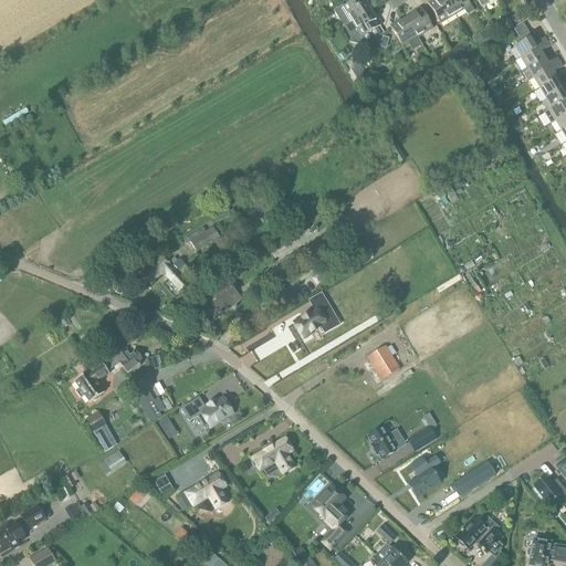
[(366,1),(365,0),(352,0),(341,7),(342,8),(336,11),(344,25),(343,25),(344,27),(350,22),(350,23),(369,12),(364,2),(366,1)]
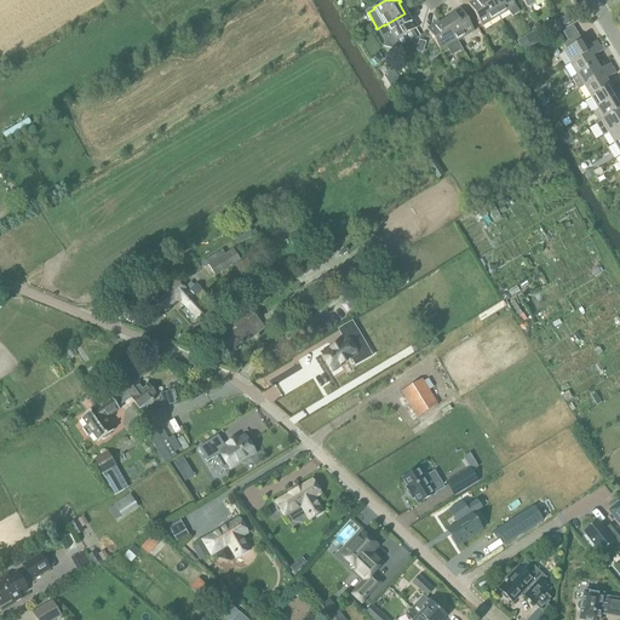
[(498,17),(487,0),(477,0),(475,1),(474,0),(472,0),(466,4),(481,27),(498,17)]
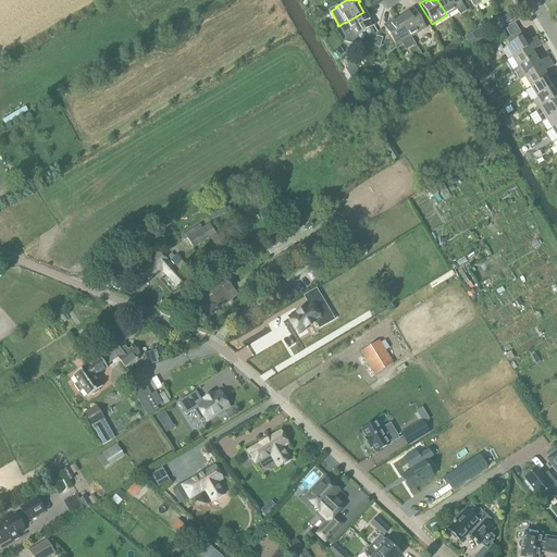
[(437,0),(447,15),(456,10),(459,15),(466,11),(458,0),(437,0)]
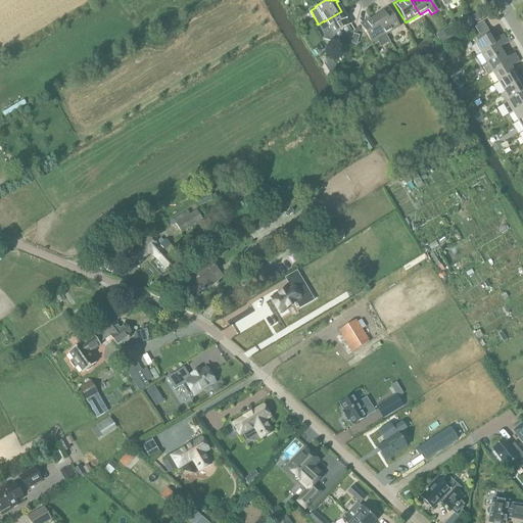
[(374,17),(384,35),(398,27),(387,7),(381,11),(382,12),(374,17)]
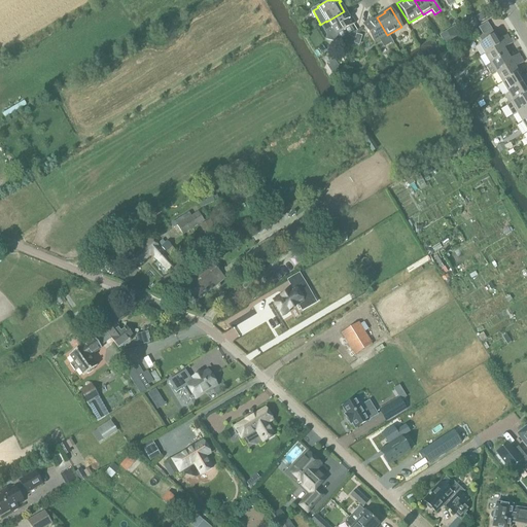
[(348,19),(344,11),(326,22),(335,35),(345,29),(346,28),(353,24),(354,23),(350,18),(348,19)]
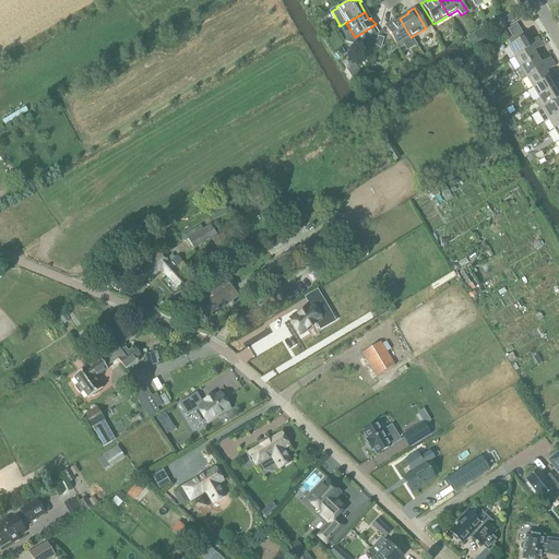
[(383,26),(388,32),(382,35),(384,39),(390,36),(396,47),(411,37),(400,19),(391,24),(390,22),(383,26)]
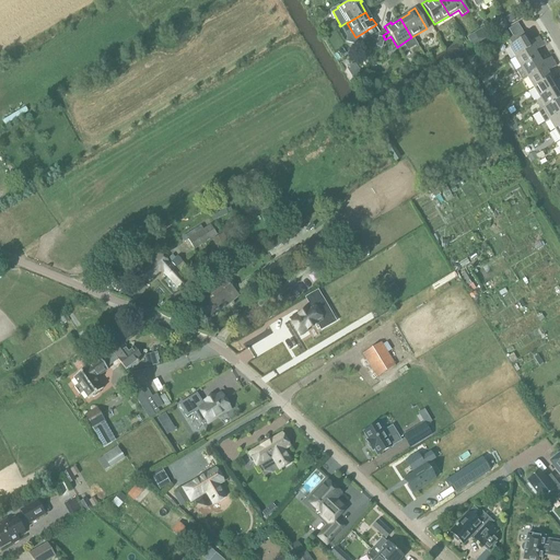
[(474,34),(479,43),(489,37),(483,28),(474,34)]
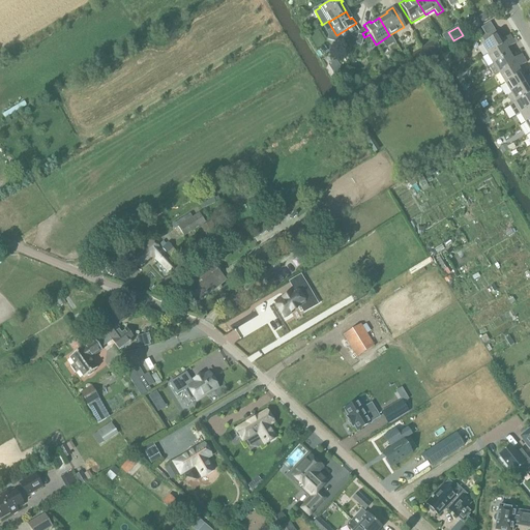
[(495,29),(481,37),(484,42),(481,45),(488,55),(512,39),(509,35),(501,40),(495,29)]
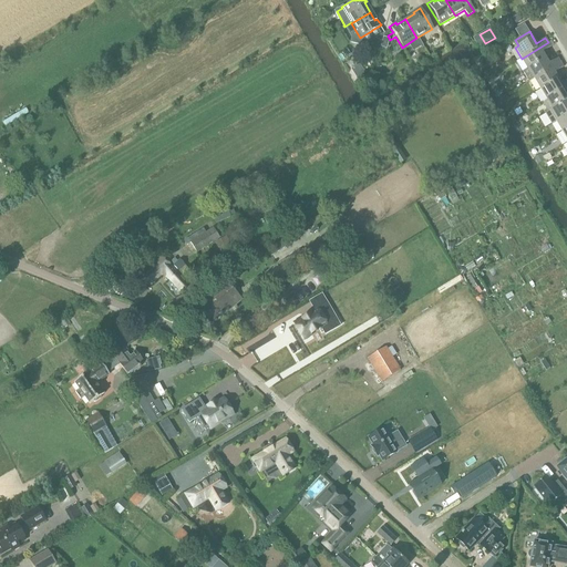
[(373,49),(380,51),(384,33),(375,39),(373,49)]
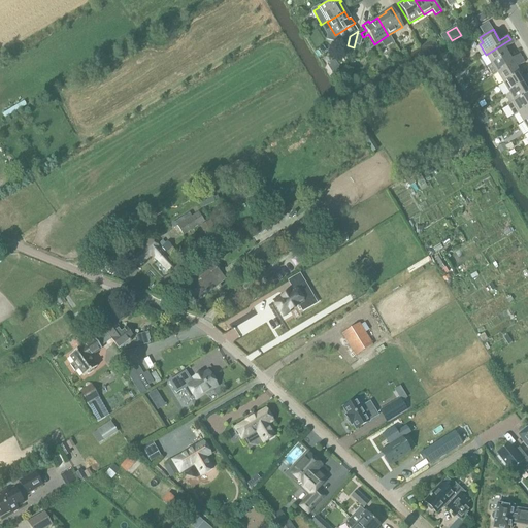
[(486,55),(481,58),(486,67),(487,67),(507,54),(504,48),(516,42),(514,38),(510,39),(486,55)]
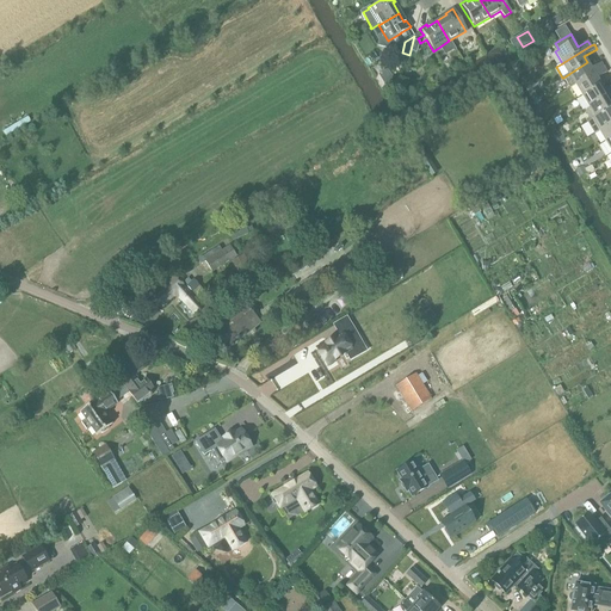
[(587,62),(563,78),(571,88),(575,85),(604,68),(602,63),(591,69),(587,62)]
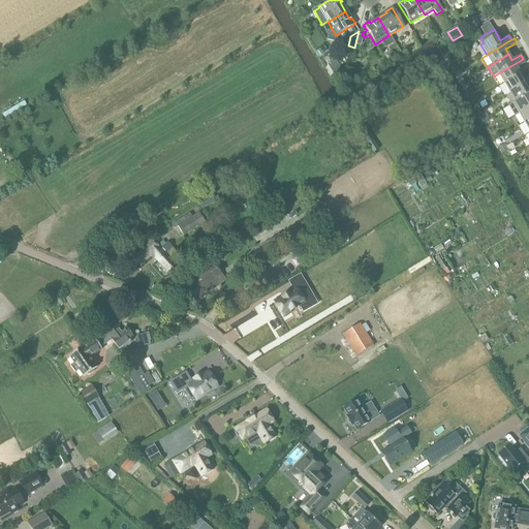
[(523,59),(498,73),(504,83),(520,73),(517,68),(526,63),(523,59)]
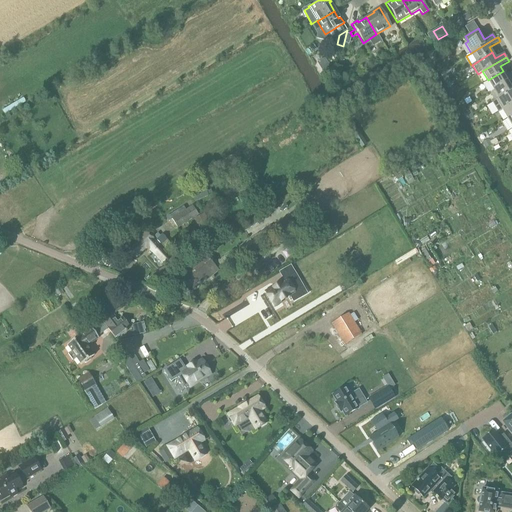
[(325,58),(317,63),(326,77),(334,72),(325,58)]
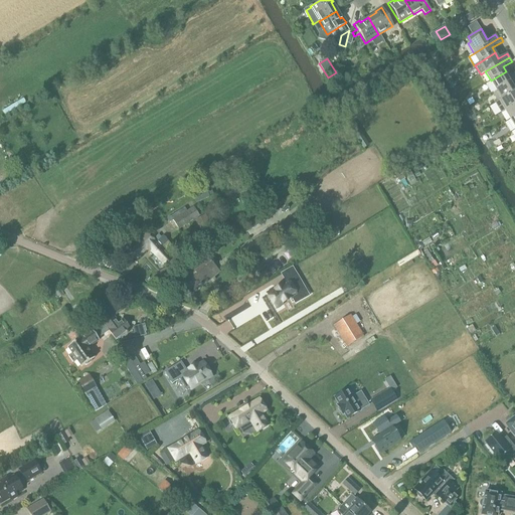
[(506,71),(491,80),(496,91),(514,78),(514,72),(510,76),(506,71)]
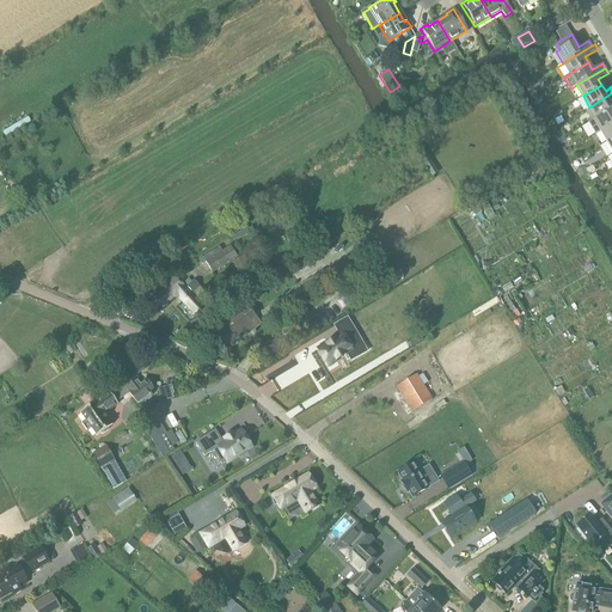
[(591,108),(586,111),(592,121),(611,109),(611,108),(611,102),(611,101),(611,99),(611,93),(589,108),(591,108)]
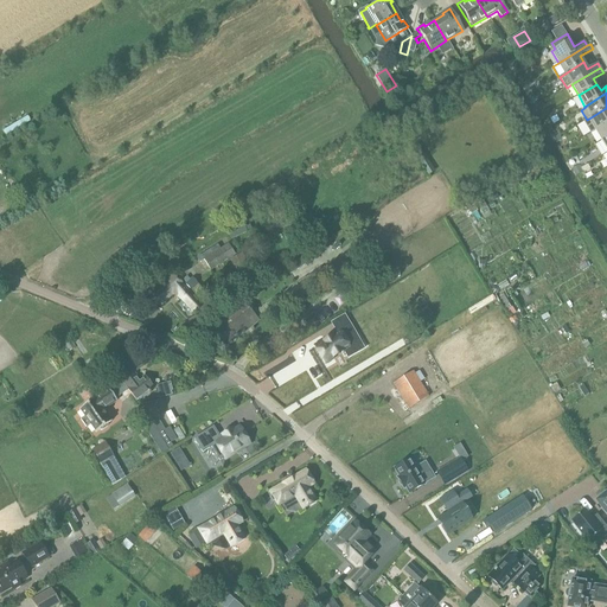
[(587,120),(585,121),(590,133),(595,131),(606,122),(606,107),(606,108),(587,120)]
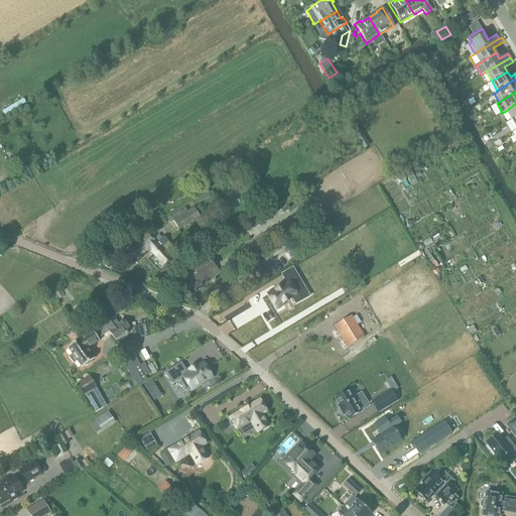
[(515,104),(506,111),(511,120),(515,117),(515,104)]
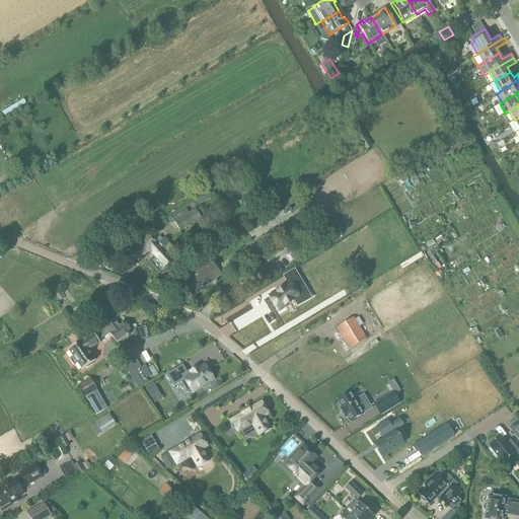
[(495,141),(490,144),(493,150),(498,147),(495,141)]
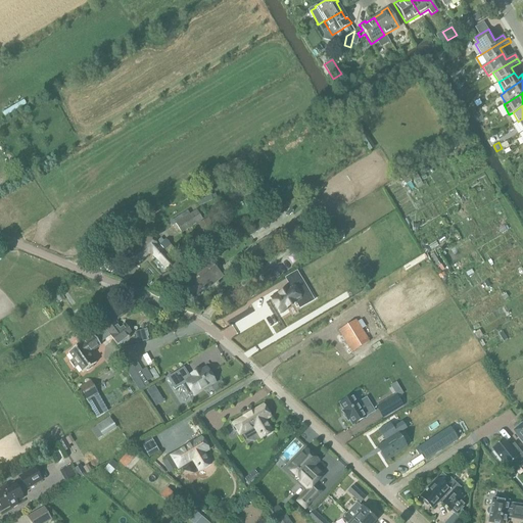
[(463,155),(462,153),(467,150),(463,143),(457,147),(450,150),(446,152),(450,158),(454,156),(456,159),(462,155),(463,155)]
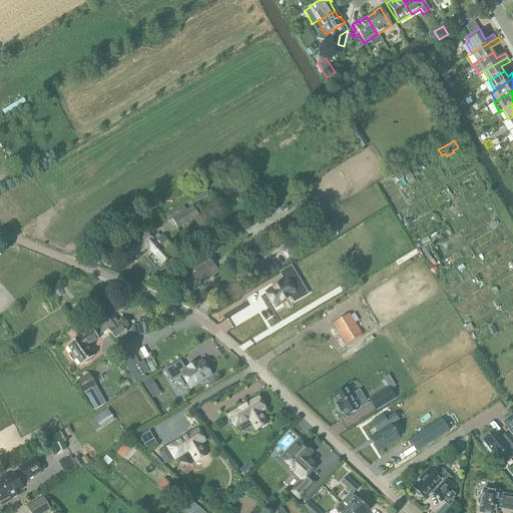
[(242,186),(244,189),(246,194),(251,200),(258,196),(253,189),(248,182),(242,186)]
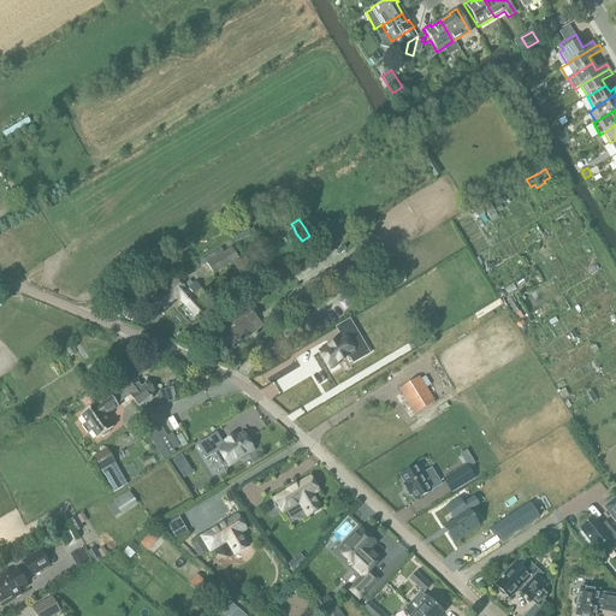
[(231,249),(223,254),(220,249),(200,262),(202,266),(207,264),(214,273),(237,260),(231,249)]
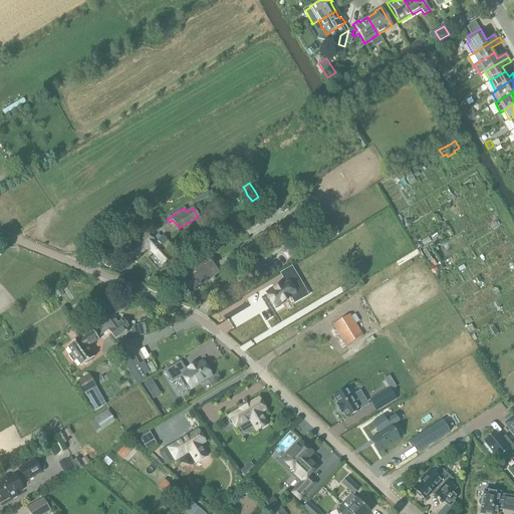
[(246,233),(267,218),(264,213),(243,227),(246,233)]
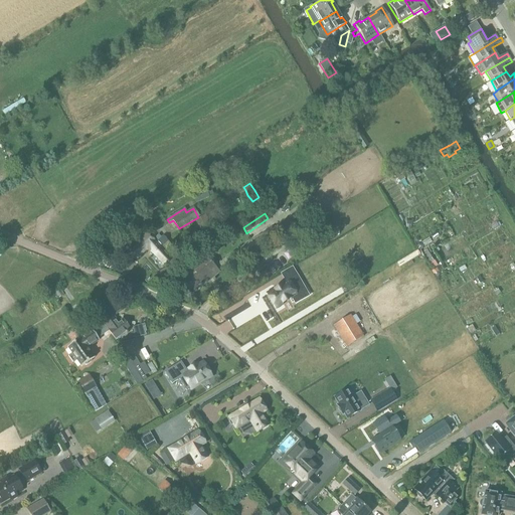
[(212,225),(205,214),(195,220),(201,232),(212,225)]
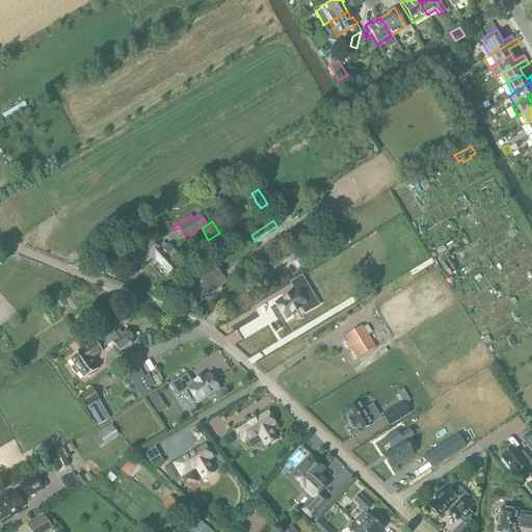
[(177,250),(174,248),(169,244),(169,243),(167,244),(161,238),(160,238),(157,241),(161,245),(164,248),(162,249),(164,251),(167,255),(169,257),(177,250)]
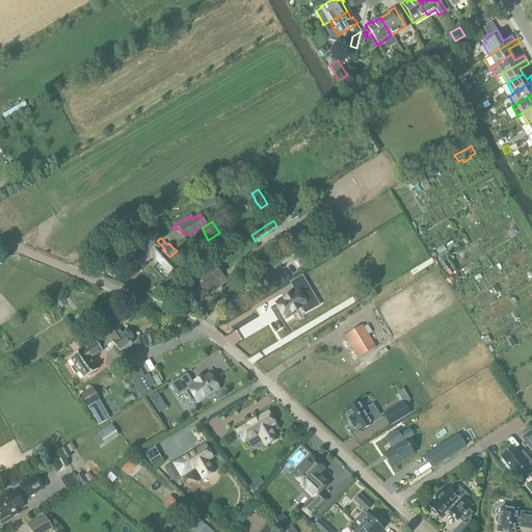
[(176,267),(152,241),(133,258),(140,267),(152,257),(152,258),(154,258),(158,263),(159,262),(160,263),(156,266),(165,276),(176,267)]
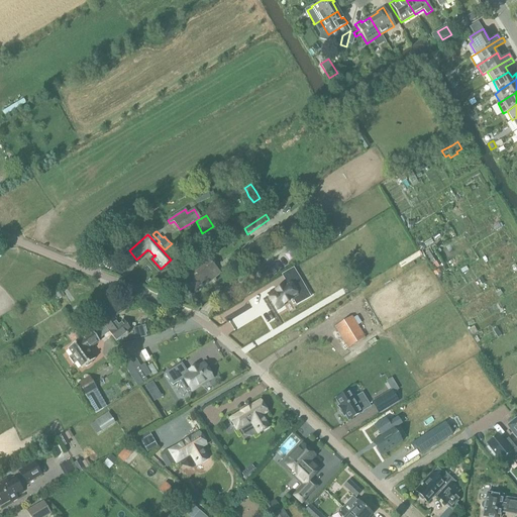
[(431,239),(424,243),(426,247),(433,242),(431,239)]
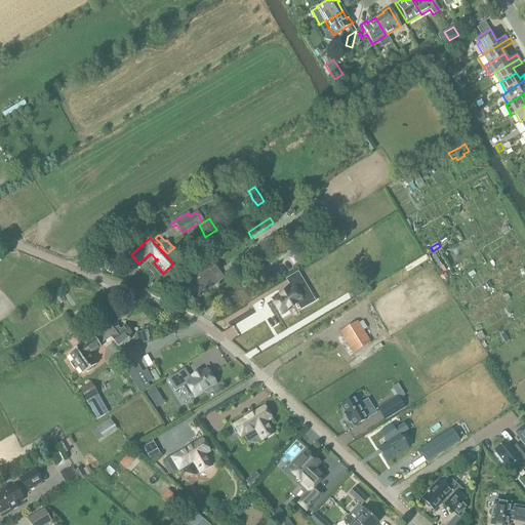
[(437,254),(433,257),(435,261),(439,269),(444,266),(437,254)]
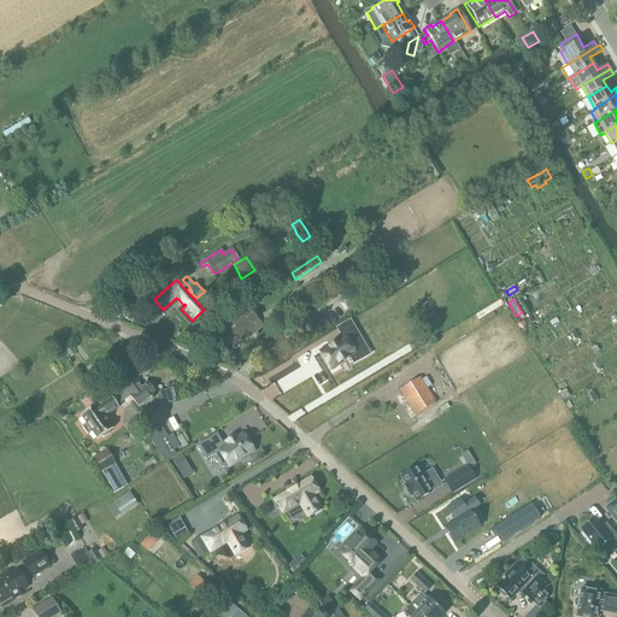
[(262,325),(256,319),(246,309),(218,334),(233,348),(246,336),(247,338),(262,325)]
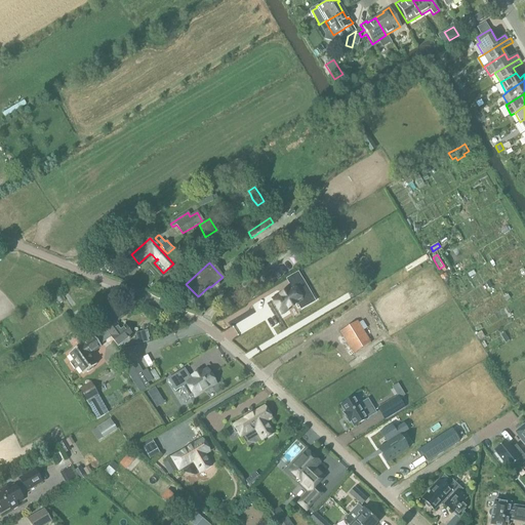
[(176,269),(169,274),(172,279),(179,274),(176,269)]
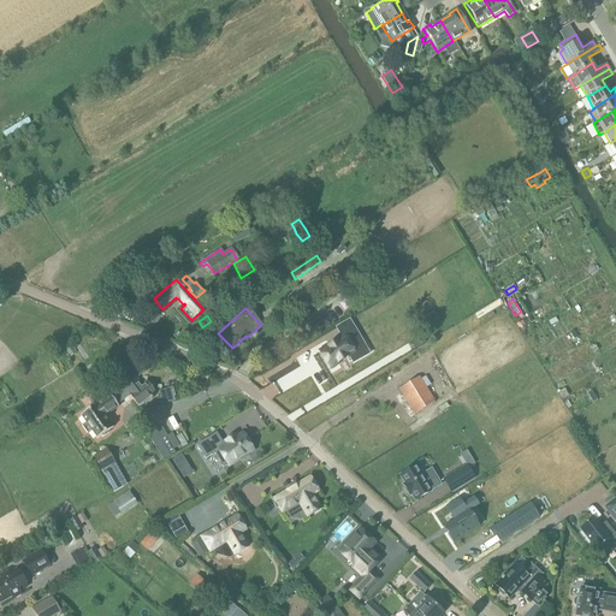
[(343,339),(320,353),(330,368),(349,357),(351,362),(360,357),(351,343),(360,338),(350,320),(337,329),(343,339)]
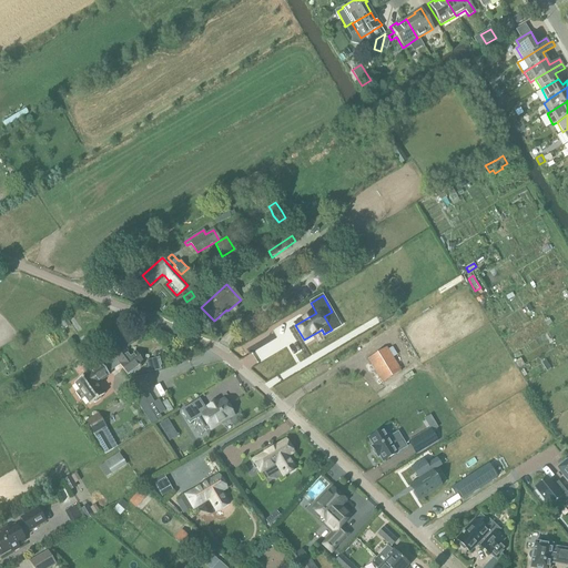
[(66,318),(61,322),(66,328),(70,325),(66,318)]
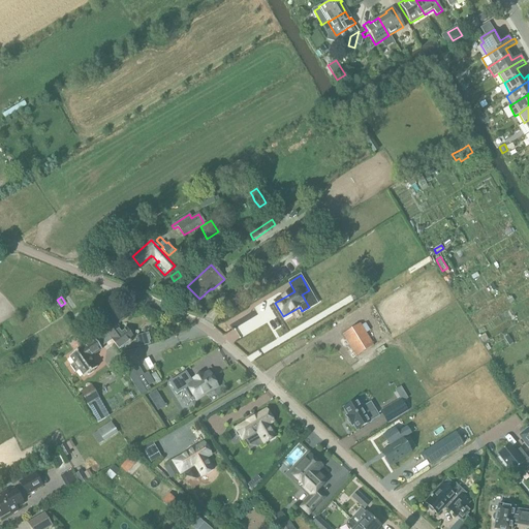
[(104,310),(94,317),(96,319),(102,327),(111,340),(111,339),(118,349),(133,339),(126,329),(121,332),(116,325),(120,322),(113,312),(109,315),(104,310)]
